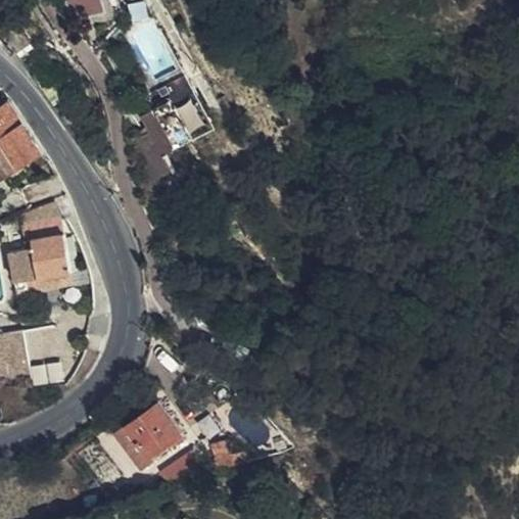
[(60,0),(66,21),(100,12),(96,0),(60,0)]
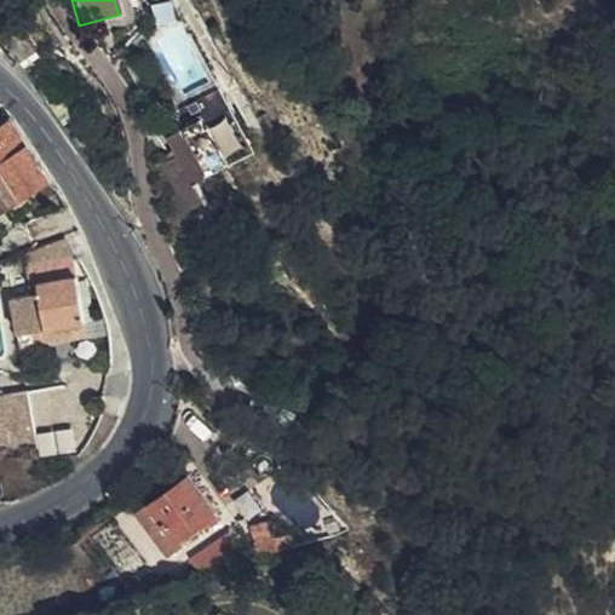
[(259,156),(219,86),(139,131),(161,170),(174,162),(162,141),(199,120),(229,173),(259,156)]
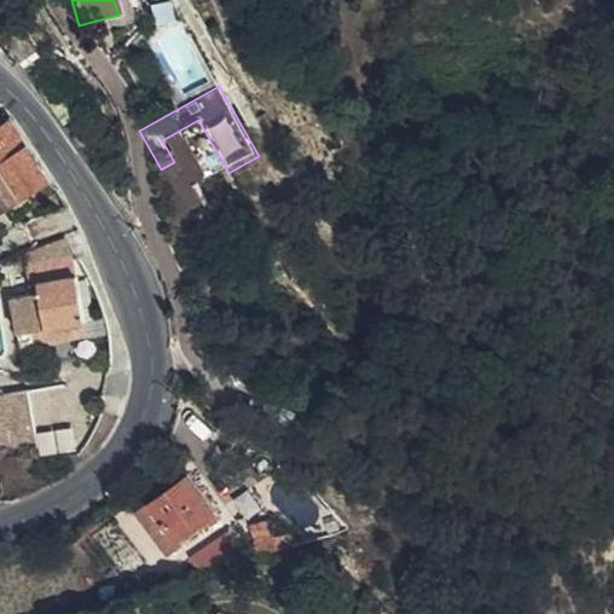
[(152,189),(179,235),(204,220),(190,195),(229,173),(198,120),(162,140),(174,162),(161,169),(166,180),(152,189)]
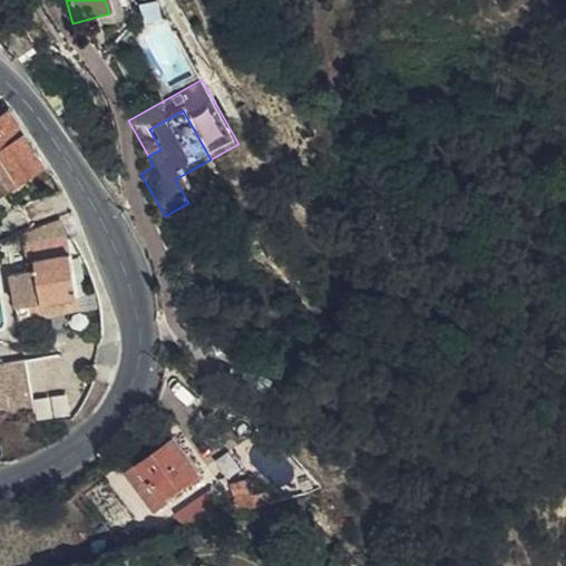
[(0,198),(44,168),(8,113),(0,117),(0,198)]
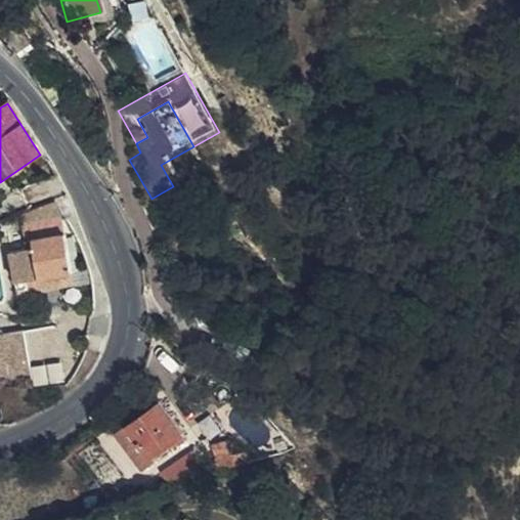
[(70,273),(59,222),(27,226),(32,257),(9,261),(15,296),(39,292),(37,279),(70,273)]
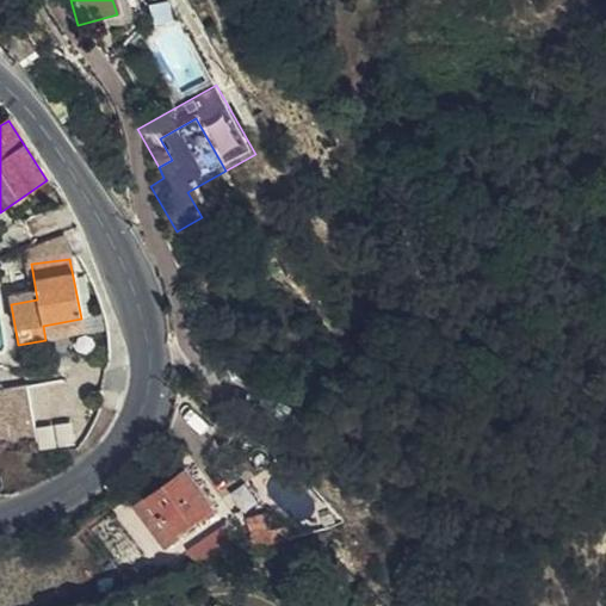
[(0,444),(36,444),(26,387),(0,390),(0,444)]
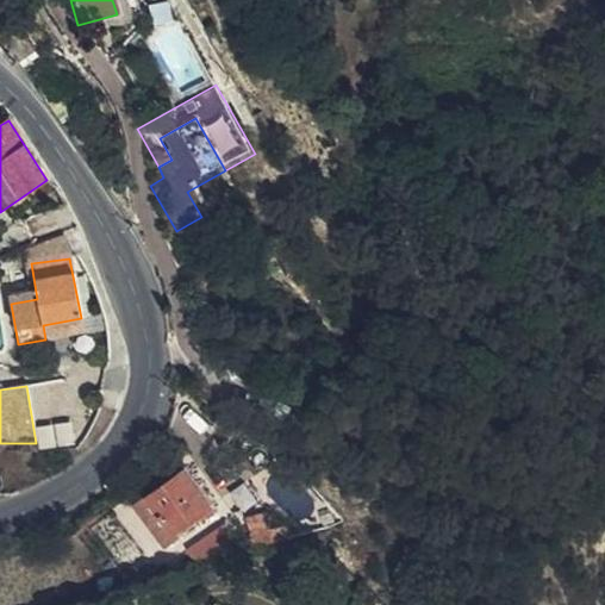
[(210,507),(181,471),(143,499),(172,537),(210,507)]
